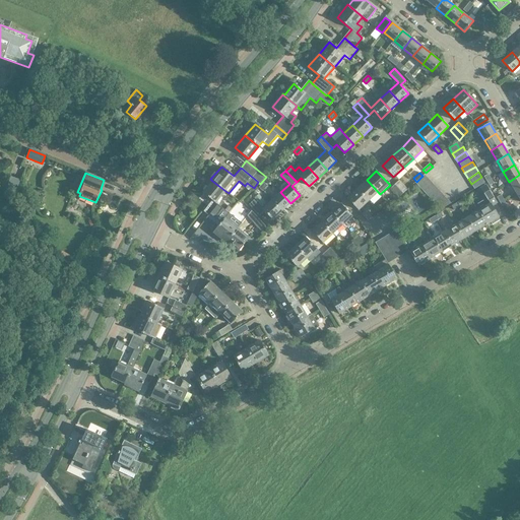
[(425,175),(423,176),(416,182),(415,183),(419,187),(429,180),(425,175)]
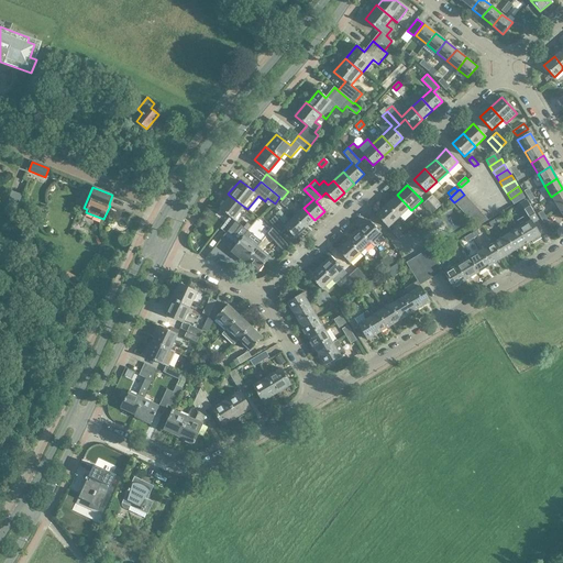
[(562,189),(551,197),(558,208),(562,205),(562,189)]
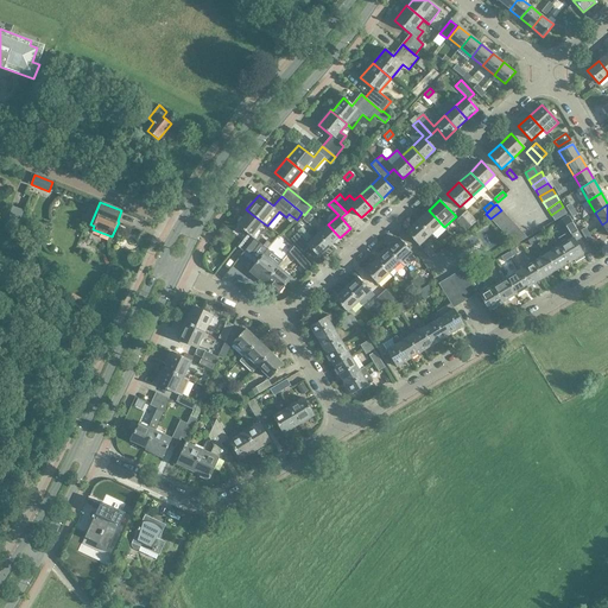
[(24,210),(12,207),(7,220),(19,223),(24,210)]
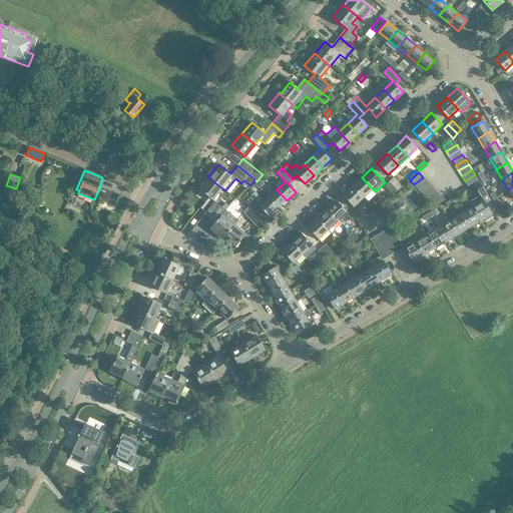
[(475,174),(465,181),(468,186),(478,180),(475,174)]
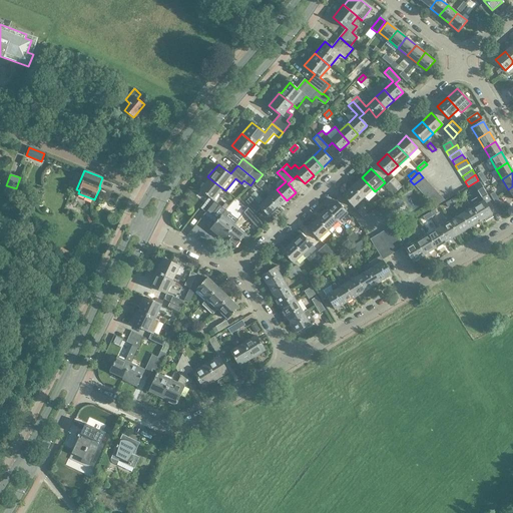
[(362,177),(352,186),(363,198),(368,193),(369,194),(374,190),(362,177)]
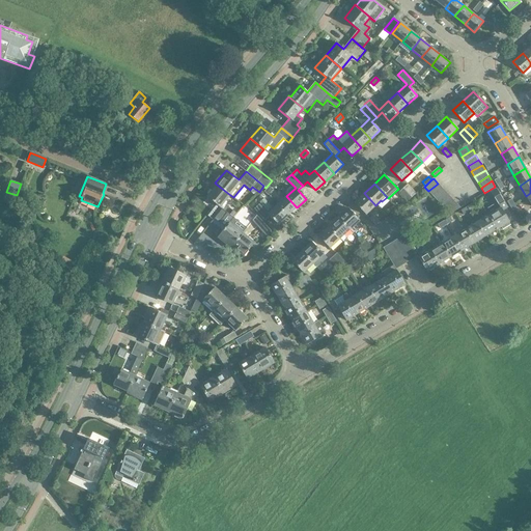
[(438,184),(428,191),(432,196),(443,188),(438,184)]
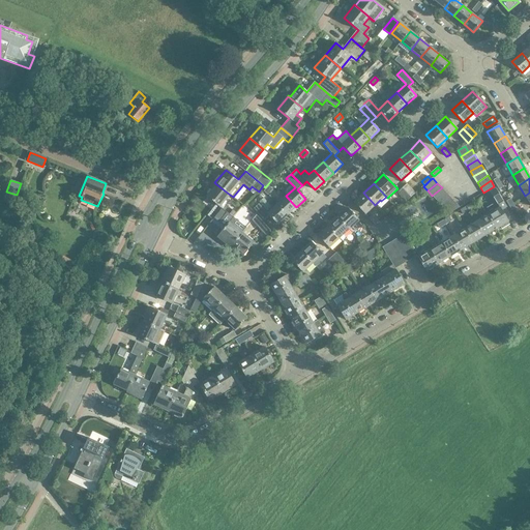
[(207,196),(212,200),(216,204),(208,215),(213,219),(223,208),(221,206),(230,195),(216,184),(207,196)]
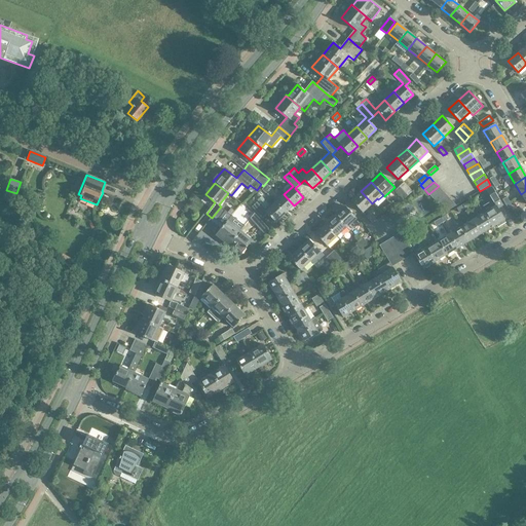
[(404,183),(400,187),(408,195),(412,191),(404,183)]
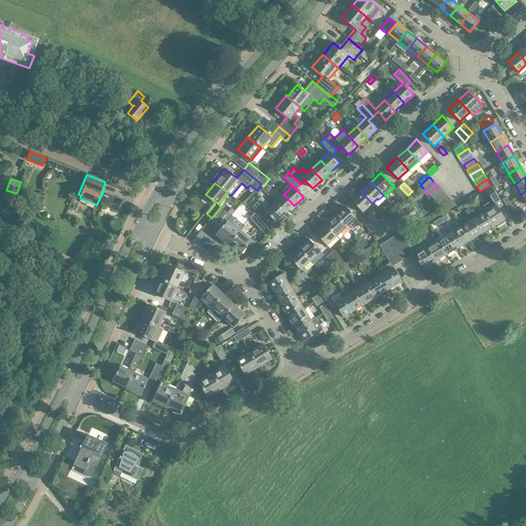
[(265,193),(270,188),(267,184),(262,189),(265,193)]
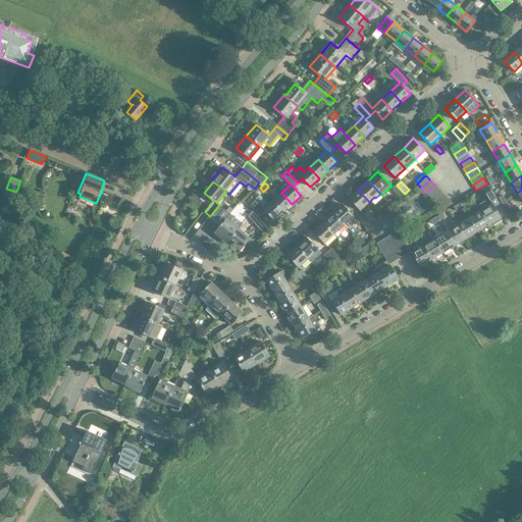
[(435,185),(425,193),(429,197),(439,190),(435,185)]
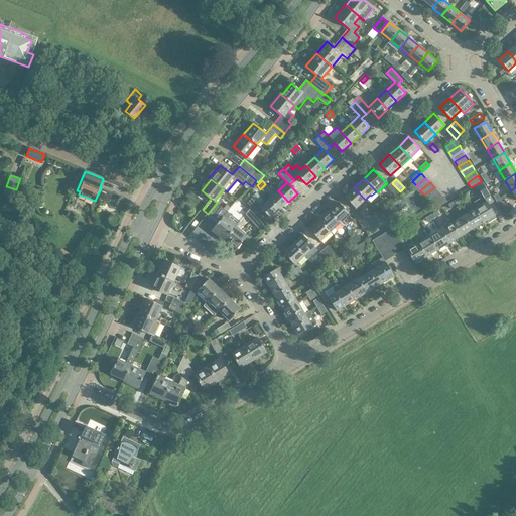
[(400,191),(392,183),(388,187),(396,196),(400,191)]
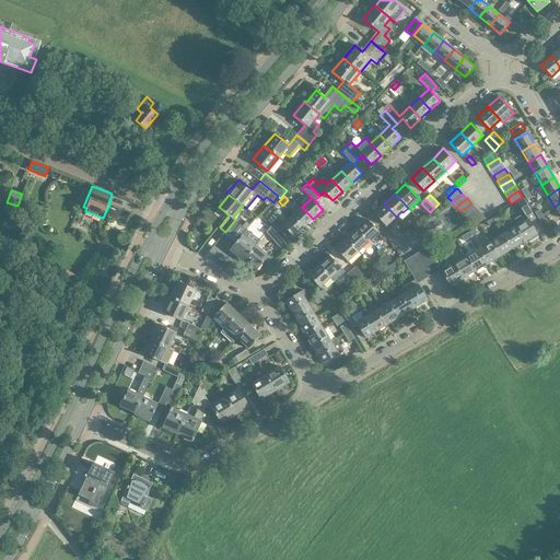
[(524,213),(512,221),(515,226),(524,241),(527,238),(529,242),(538,236),(536,234),(536,233),(529,222),(536,219),(524,199),(517,202),(524,213)]
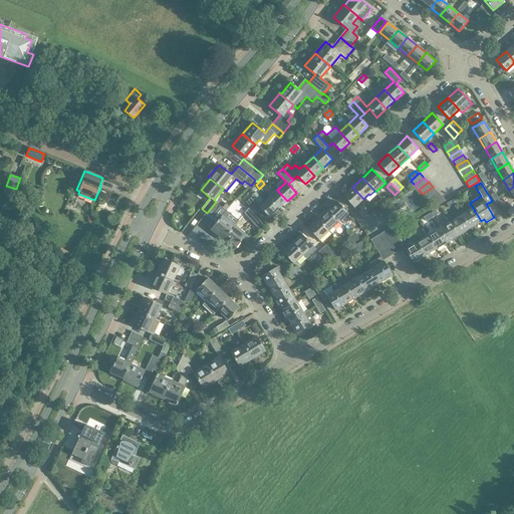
[(352,187),(342,196),(353,208),(363,199),(352,187)]
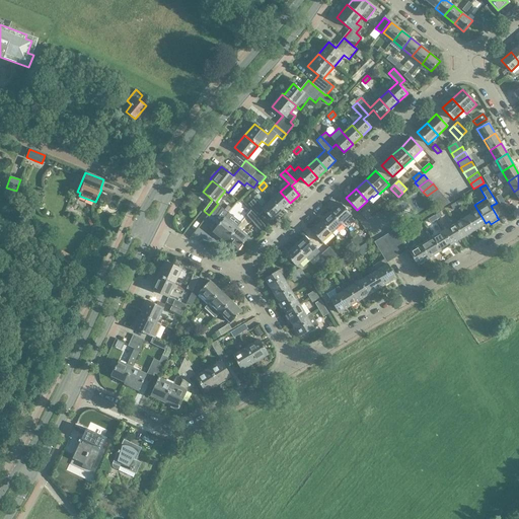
[(437,189),(427,196),(431,201),(441,194),(437,189)]
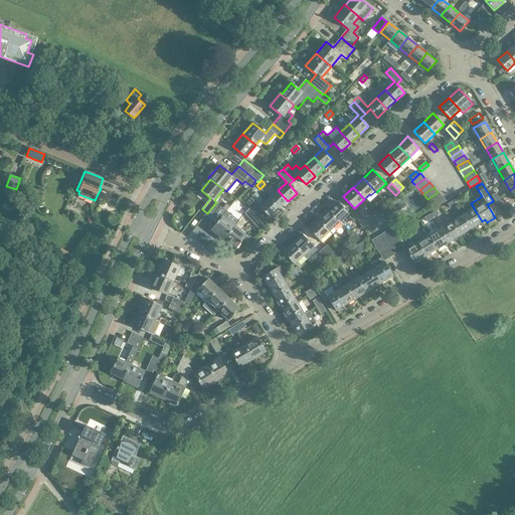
[(278,190),(269,199),(279,210),(288,201),(278,190)]
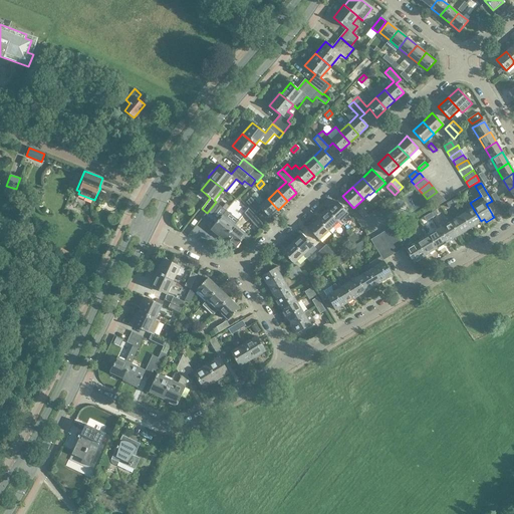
[(437,192),(427,199),(431,203),(442,196),(437,192)]
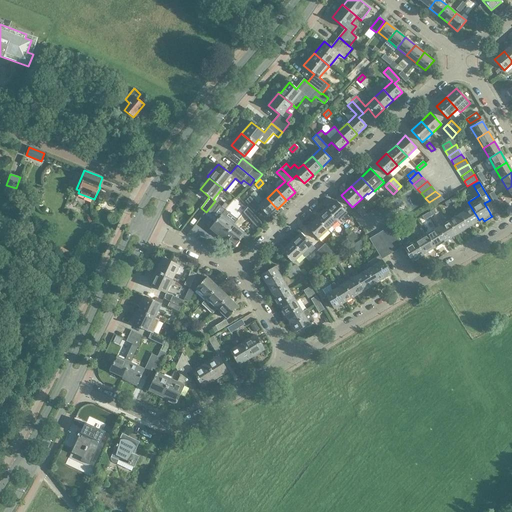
[(444,200),(440,195),(429,202),(434,206),(444,200)]
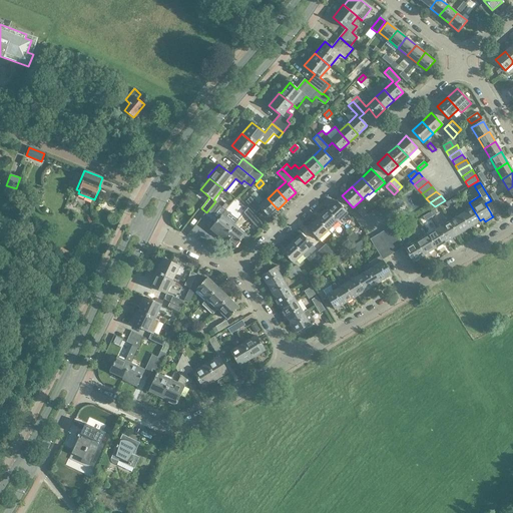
[(257,213),(261,209),(269,217),(278,209),(268,198),(259,206),(249,197),(245,201),(257,213)]
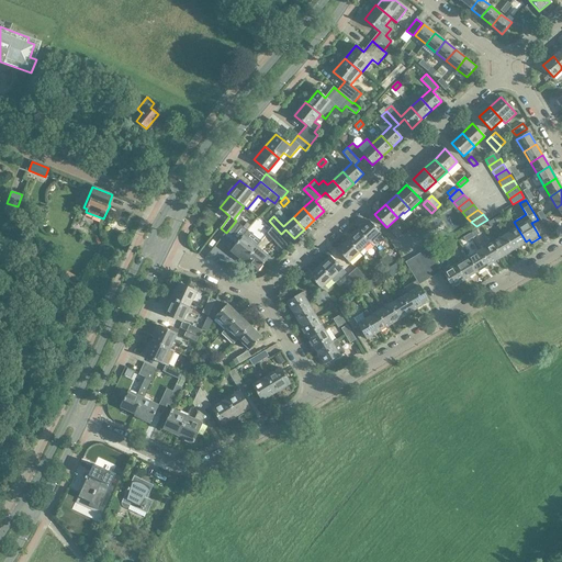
[(412,224),(415,227),(422,222),(418,218),(412,224)]
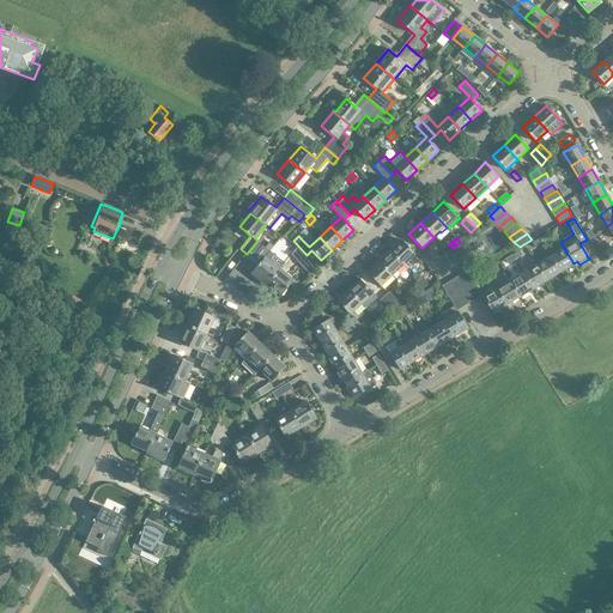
[(540,238),(532,243),(535,248),(542,243),(540,238)]
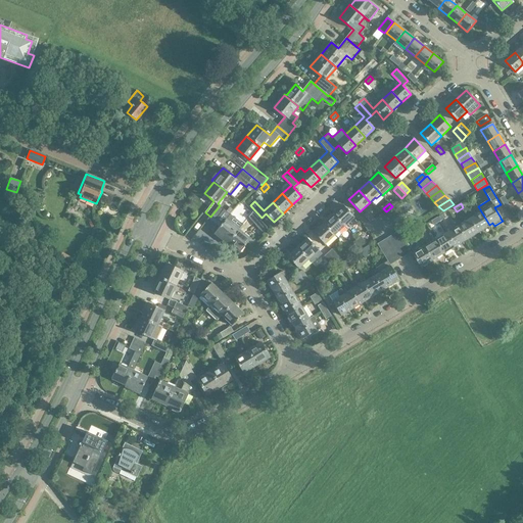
[(343,204),(333,215),(344,226),(354,217),(343,204)]
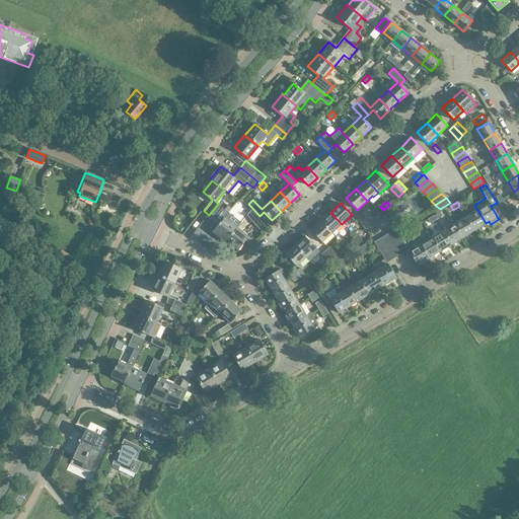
[(218,204),(209,215),(214,219),(218,214),(223,218),(213,232),(225,242),(237,227),(225,218),(229,213),(218,204)]
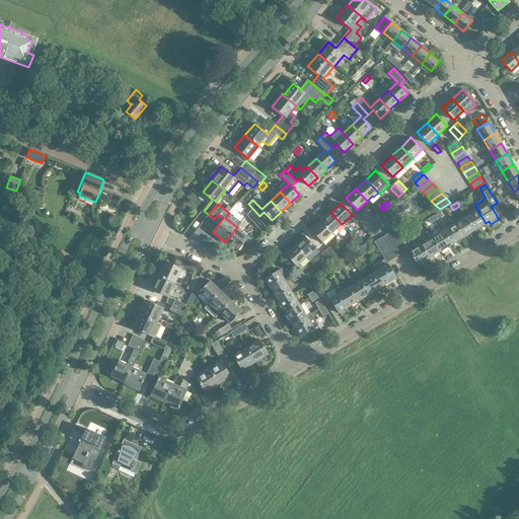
[(477,210),(466,216),(474,230),(486,223),(477,210)]
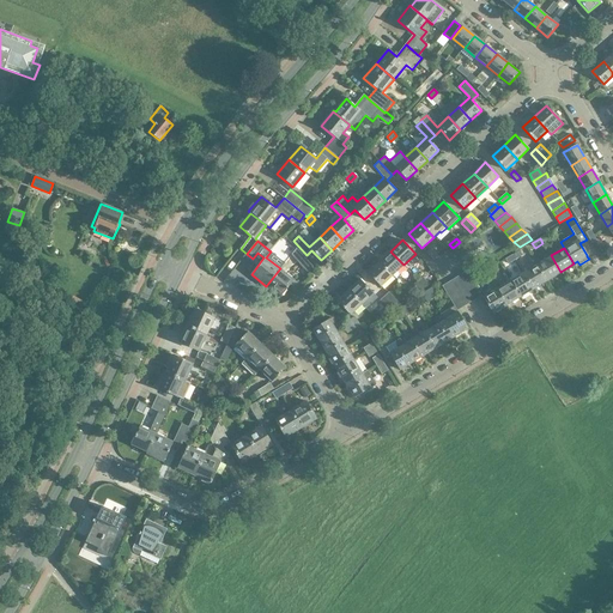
[(308,272),(313,267),(297,249),(292,255),(308,272)]
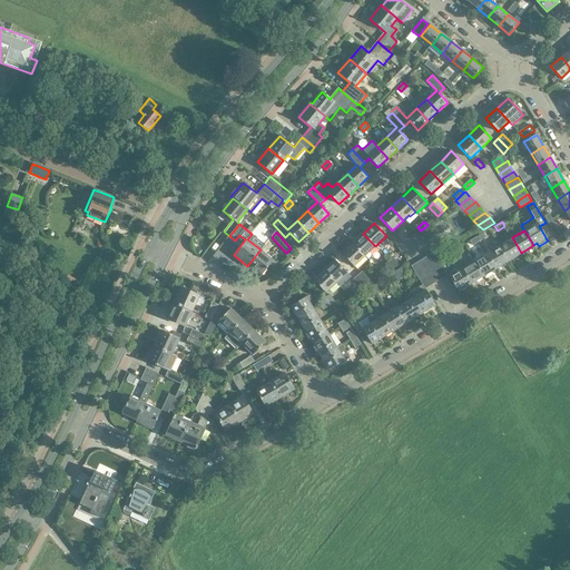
[(396,235),(403,242),(408,239),(401,232),(396,235)]
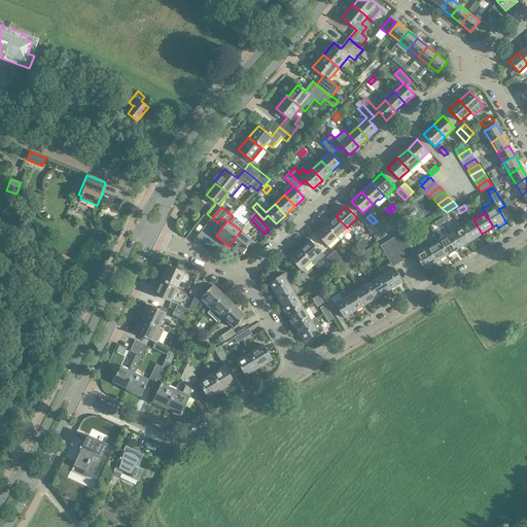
[(336,216),(325,224),(338,237),(347,227),(336,216)]
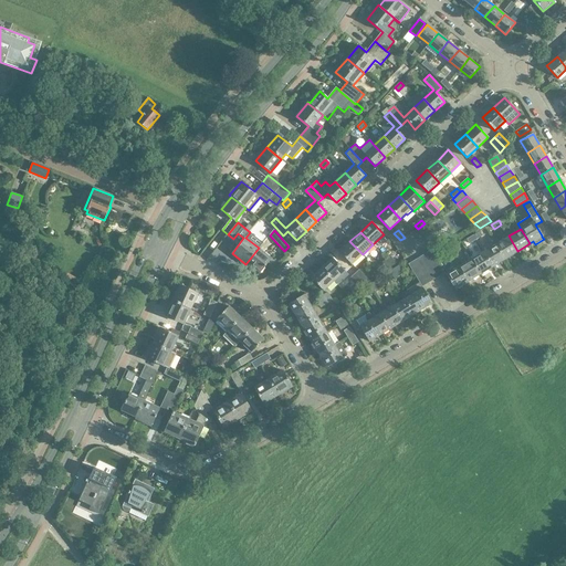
[(509,236),(495,243),(505,259),(517,251),(509,236)]
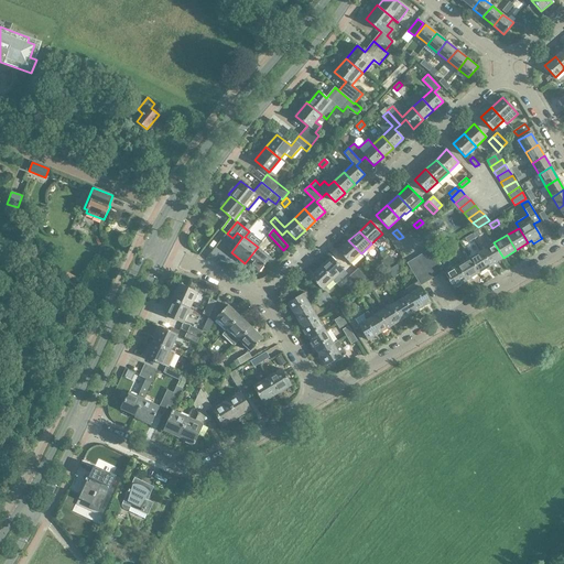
[(361,253),(348,240),(338,251),(350,263),(361,253)]
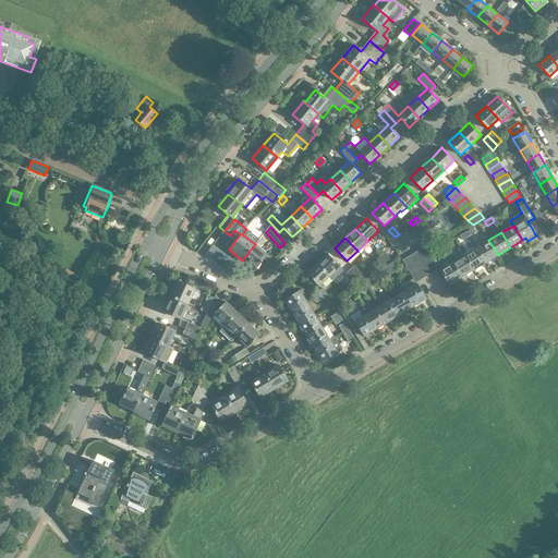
[(488,240),(476,247),(485,263),(498,255),(488,240)]
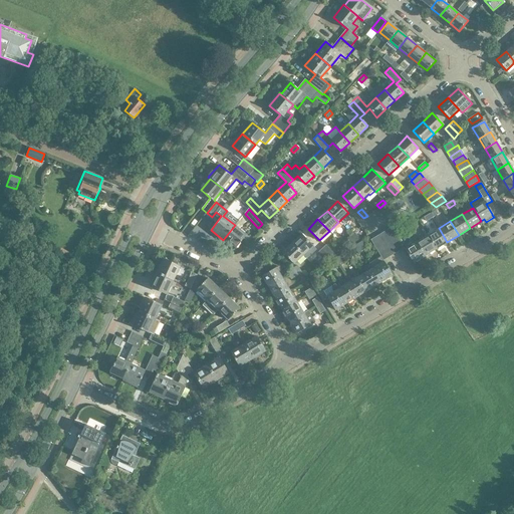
[(235,225),(223,240),(224,240),(225,239),(236,248),(246,235),(235,225)]
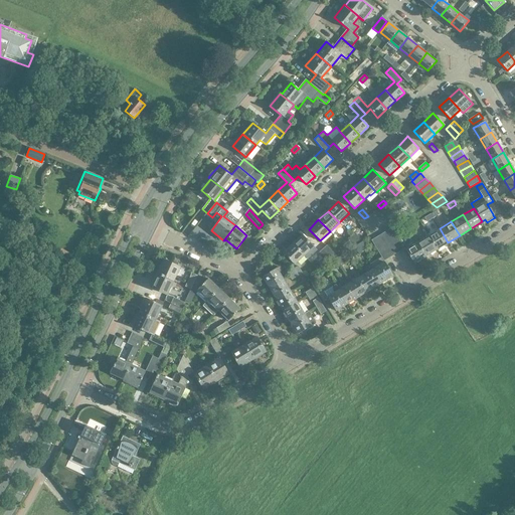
[(392,228),(387,231),(393,241),(398,238),(396,233),(392,228)]
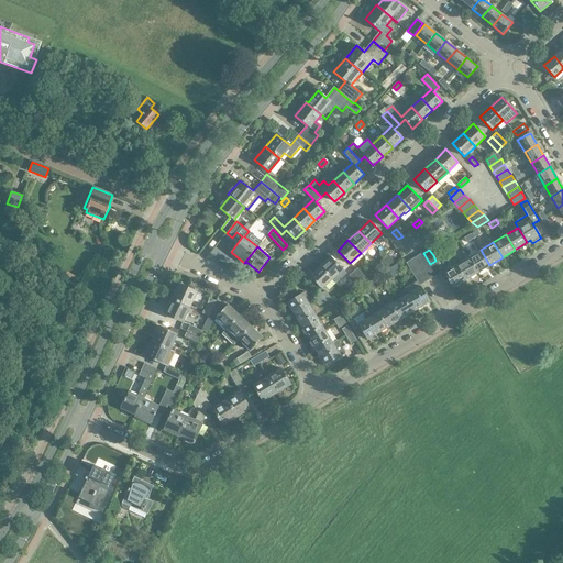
[(481,250),(468,257),(477,272),(489,265),(481,250)]
